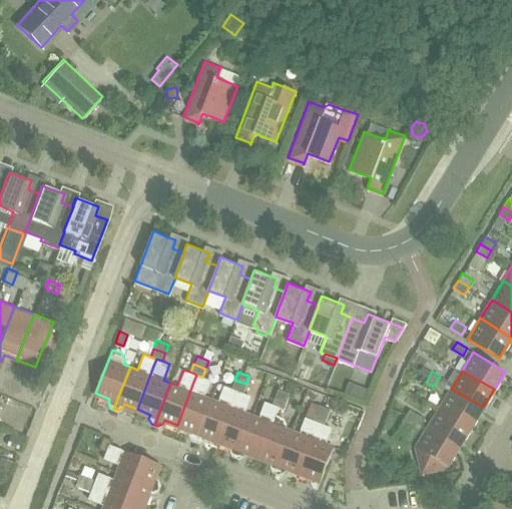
[(193,382),(177,425),(190,430),(189,434),(191,439),(194,440),(210,398),(203,395),(209,380),(202,377),(196,375),(193,382)]
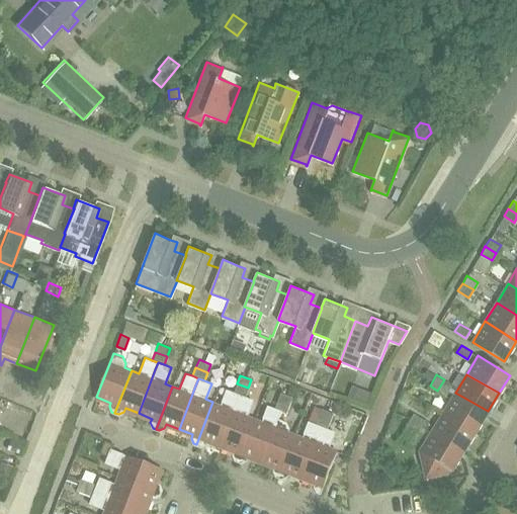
[(437,391),(445,395),(451,384),(444,379),(437,391)]
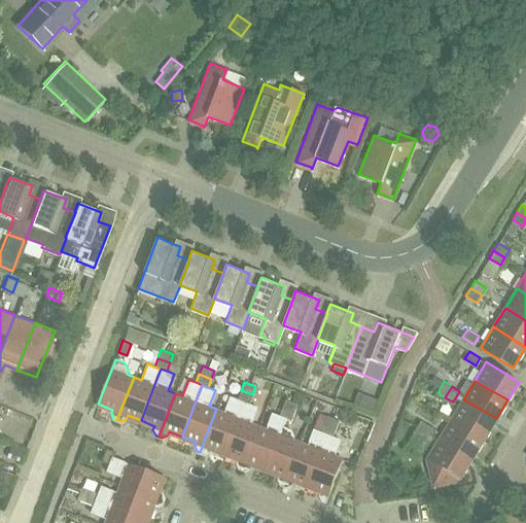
[(244,401),(249,404),(252,394),(241,390),(237,398),(244,401)]
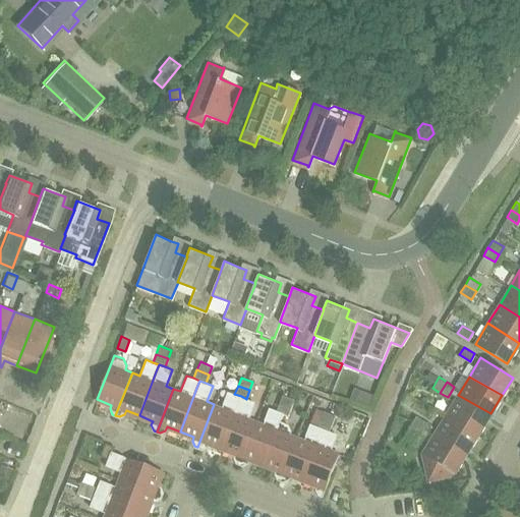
[(214,404),(197,447),(200,449),(207,446),(208,443),(222,448),(238,404),(241,396),(234,394),(227,391),(221,407),(214,404)]
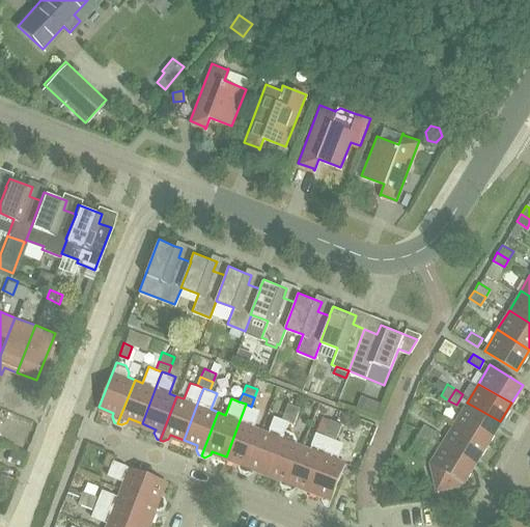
[(284,409),(297,414),(300,406),(287,400),(284,409)]
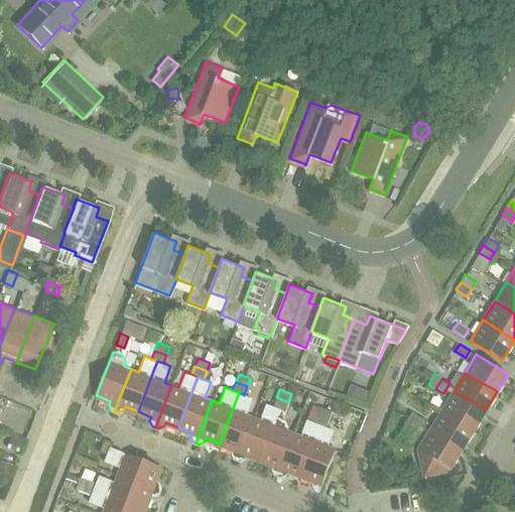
[(441,409),(475,428),(486,409),(454,391),(441,409)]
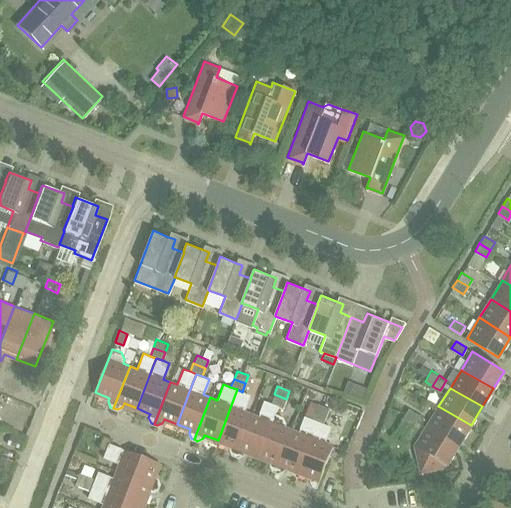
[(232,454),(235,455),(251,413),(244,410),(250,395),(242,392),(237,389),(234,397),(218,440),(231,445),(229,449),(232,454)]
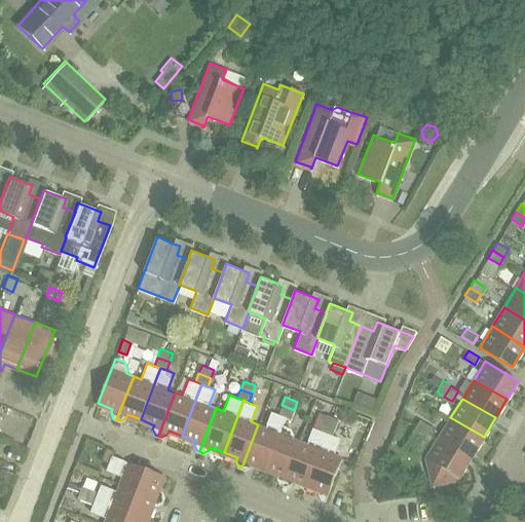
[(285,416),(291,418),(294,410),(282,405),(278,414),(285,416)]
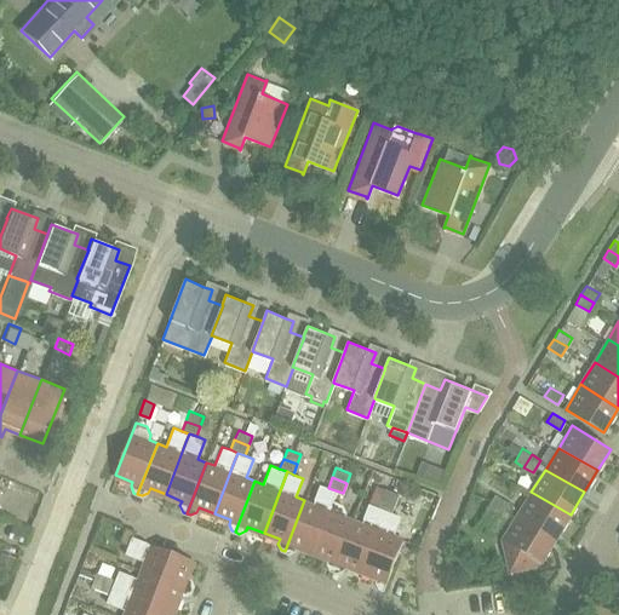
[(285,551),(288,553),(296,550),(297,546),(313,552),(332,499),(336,490),(328,488),(320,484),(313,504),(304,500),(285,551)]
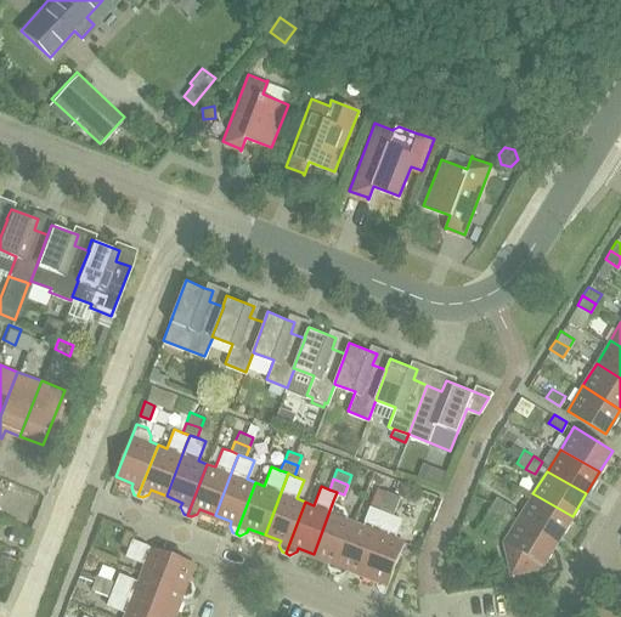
[(385,488),(382,498),(396,504),(400,494),(385,488)]
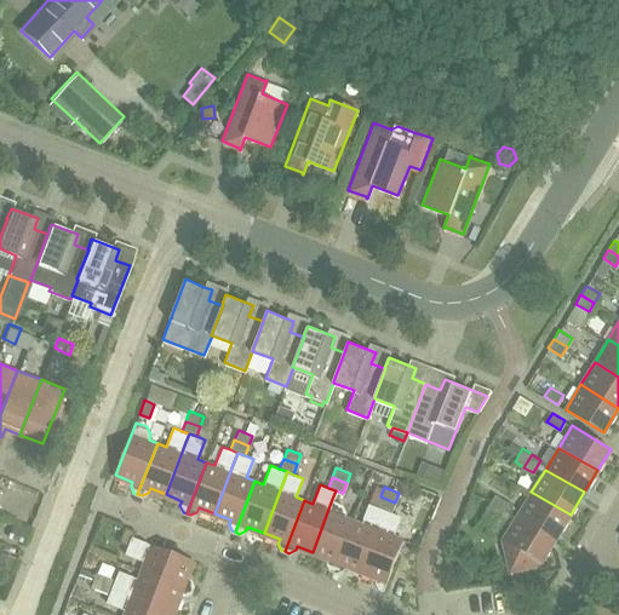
[(333,570),(353,519),(344,516),(347,511),(343,504),(339,503),(343,493),(336,490),(332,499),(313,552),(328,558),(327,562),(330,569),(333,570)]
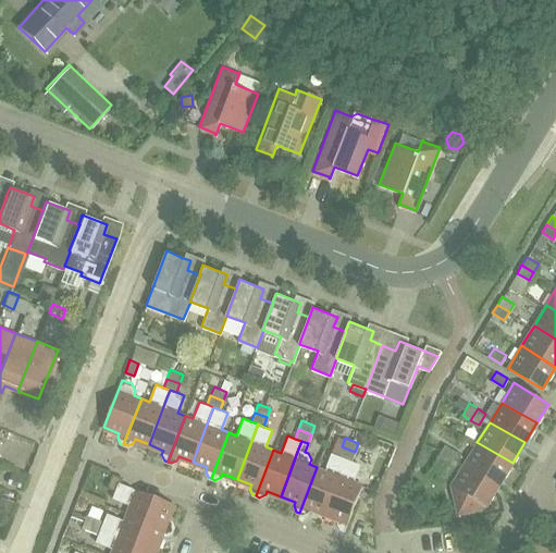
[(477,442),(465,462),(501,482),(513,463),(477,442)]
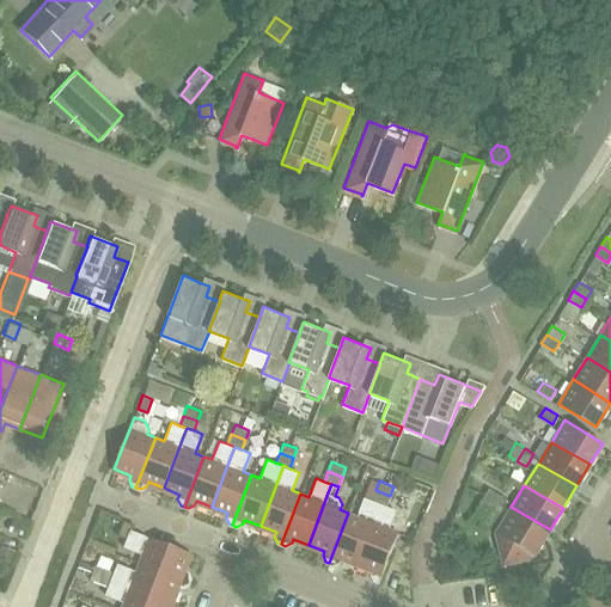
[(481,500),(489,504),(498,492),(489,486),(481,500)]
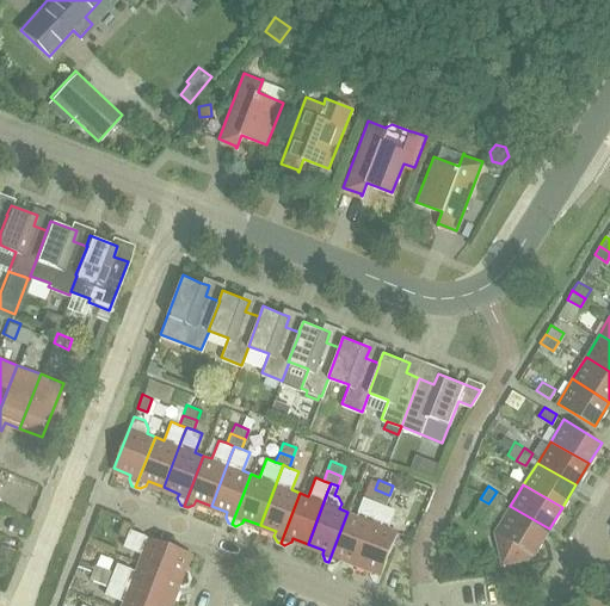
[(389,495),(375,489),(371,499),(379,502),(386,505),(389,495)]
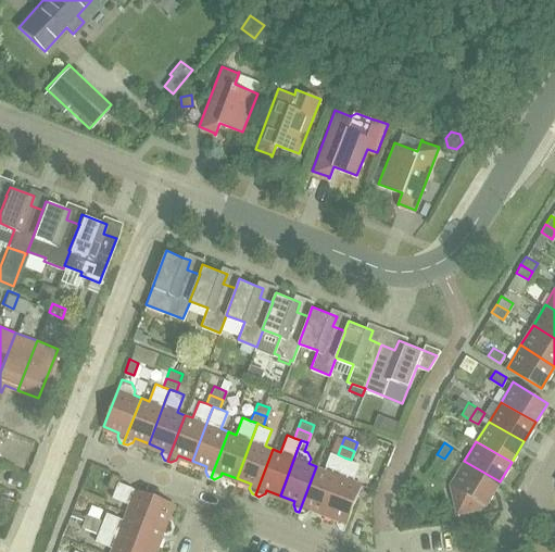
[(461,452),(452,448),(444,459),(453,464),(461,452)]
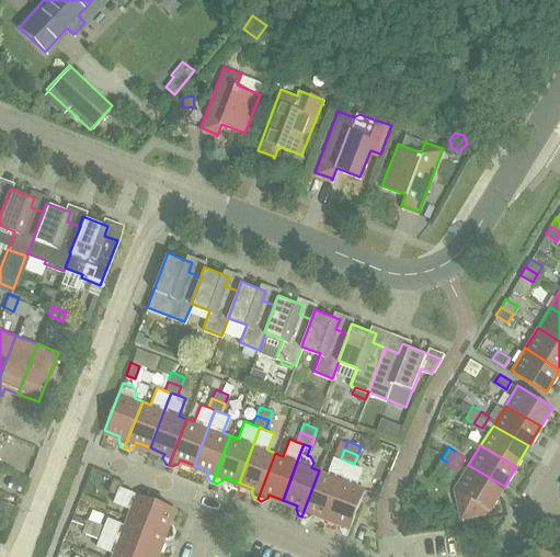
[(319,470),(301,516),(306,518),(311,515),(312,511),(327,516),(345,469),(347,462),(341,458),(333,456),(327,473),(319,470)]
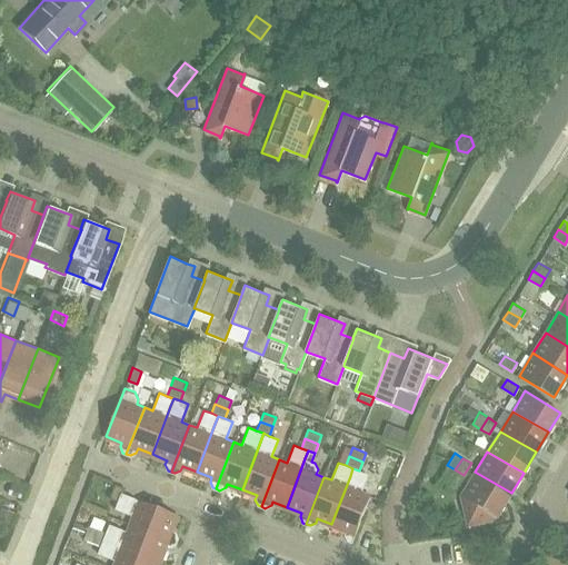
[(369,495),(360,492),(367,474),(359,471),(352,468),(350,476),(331,524),(346,529),(345,534),(347,539),(351,542),(369,495)]
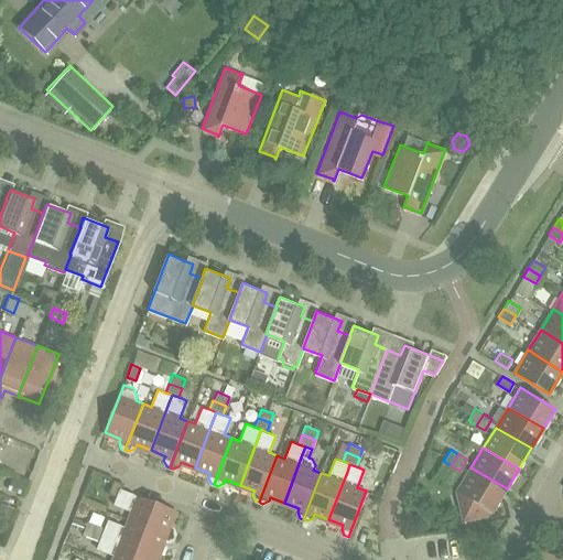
[(507,488),(471,467),(457,491),(459,501),(464,518),(493,512),(507,488)]
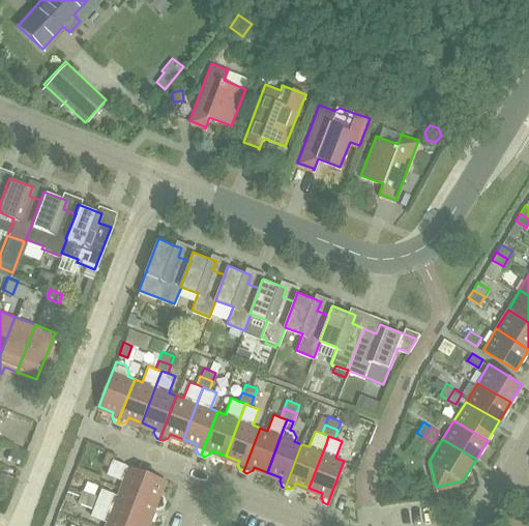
[(10,445),(5,458),(18,462),(22,450),(10,445)]
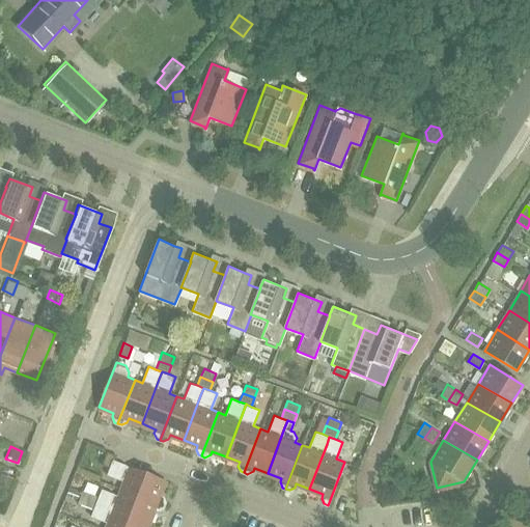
[(124,480),(121,488),(165,504),(166,501),(164,495),(160,494),(166,479),(114,460),(116,454),(108,450),(103,463),(111,466),(108,473),(124,480)]
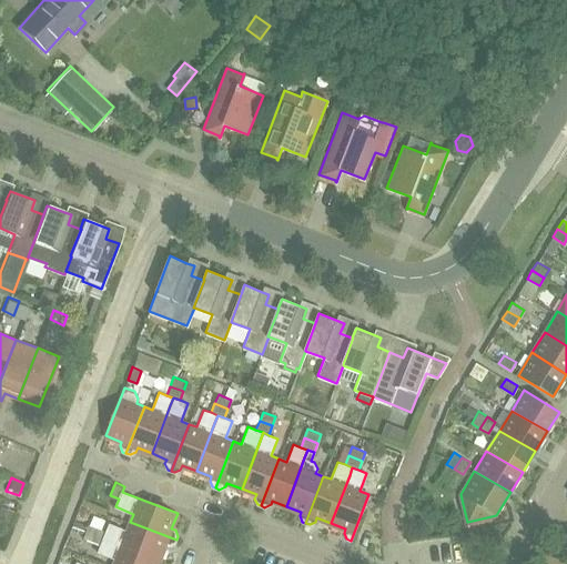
[(0,517),(9,522),(13,510),(0,504),(0,517)]
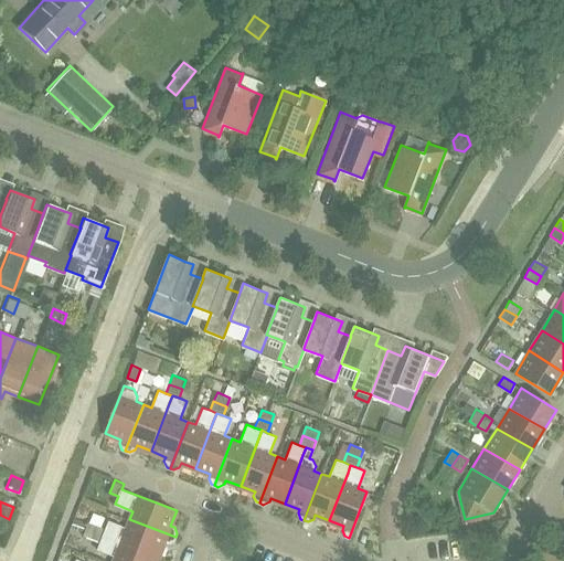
[(169,543),(174,540),(176,537),(129,519),(126,527),(109,520),(106,528),(104,535),(110,537),(159,556),(165,541),(169,543)]
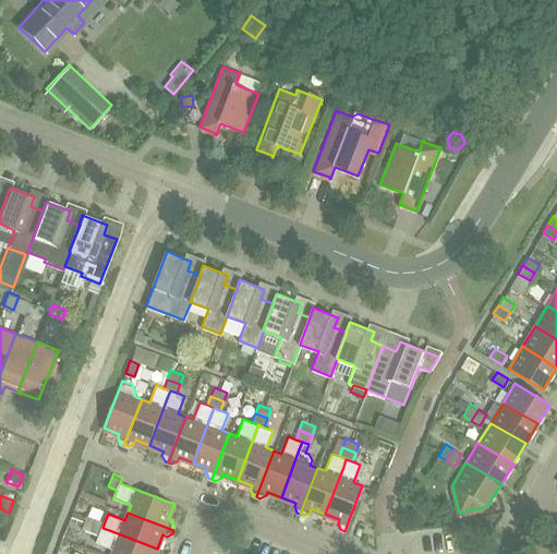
[(82,527),(91,530),(96,518),(87,514),(82,527)]
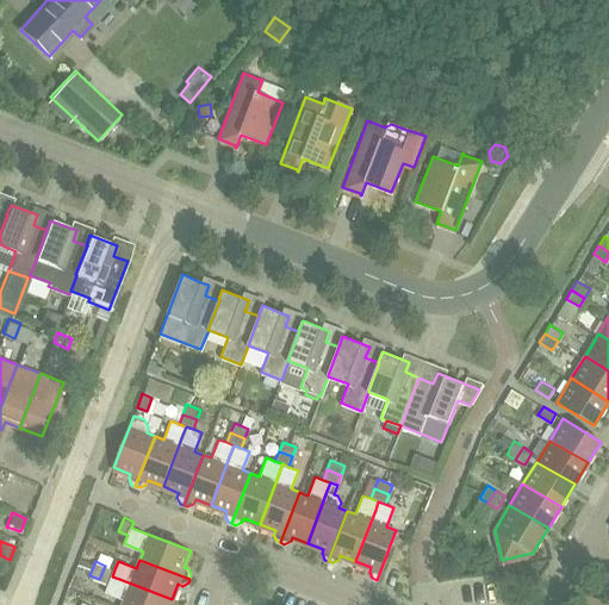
[(112,577),(115,569),(105,566),(99,579),(109,584),(112,577)]
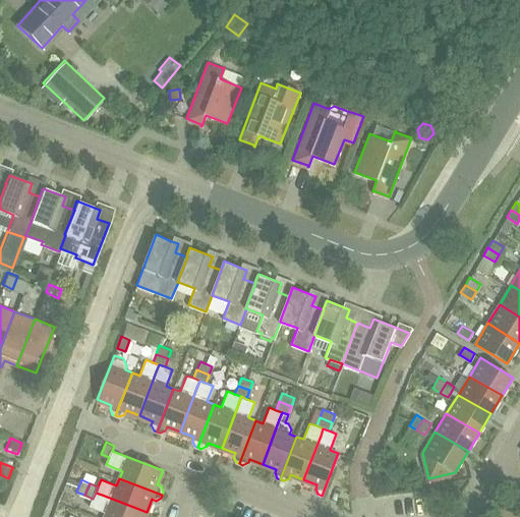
[(145,516),(147,512),(102,495),(96,493),(93,499),(90,506),(106,512),(104,516),(145,516)]
